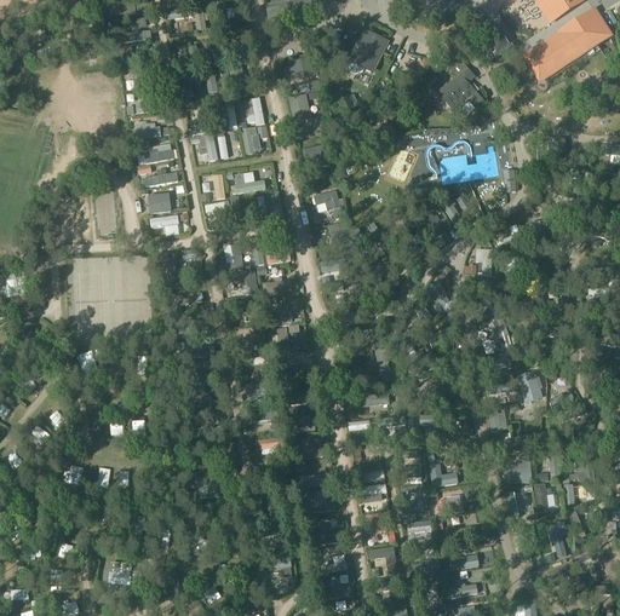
[(224,0),(217,1),(220,27),(228,26),(224,0)]
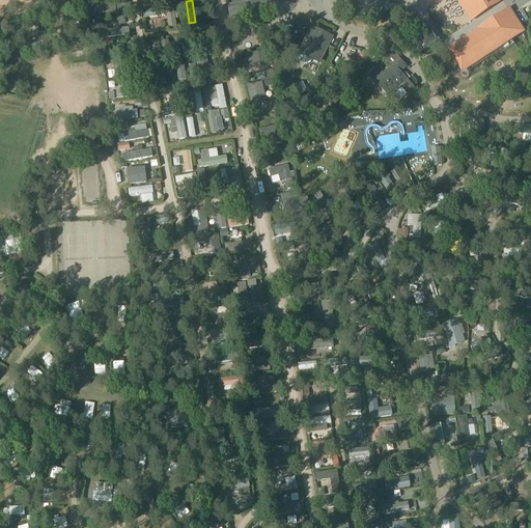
[(232,0),(233,4),(227,5),(230,17),(275,8),(274,0),(232,0)]
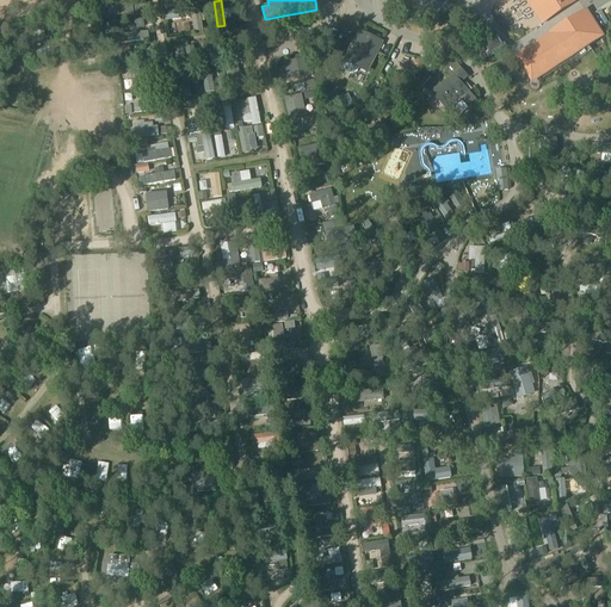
[(526,0),(541,23),(547,19),(575,0),(526,0)]
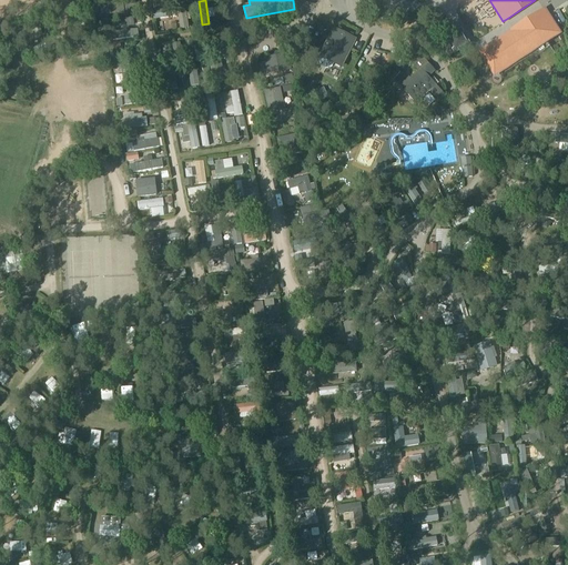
[(185,4),(176,6),(180,27),(189,26),(188,18),(186,11),(185,4)]
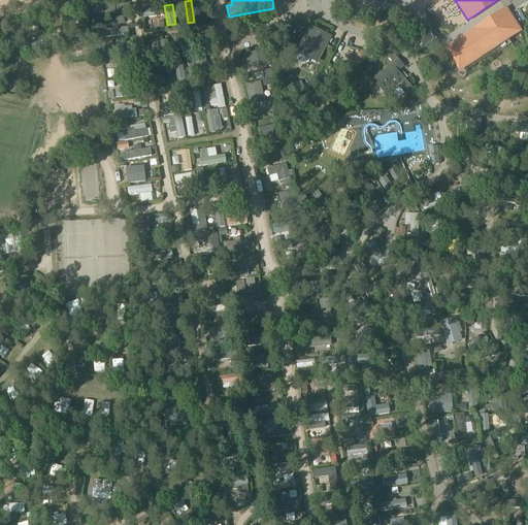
[(443,45),(459,70),(522,29),(506,5),(443,45)]
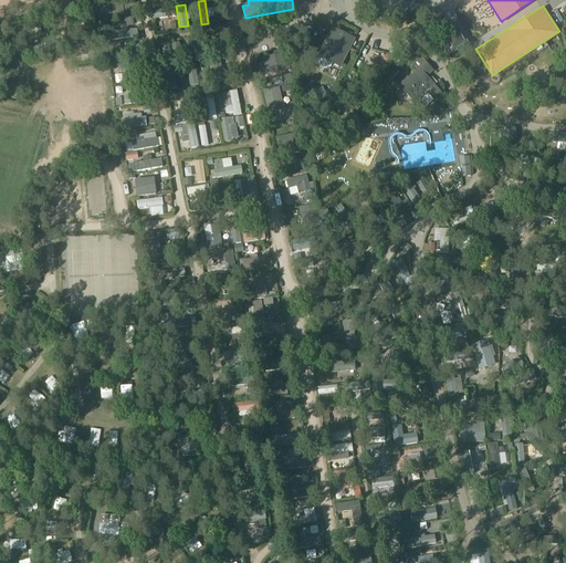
[(173,7),(153,10),(154,18),(174,14),(173,7)]
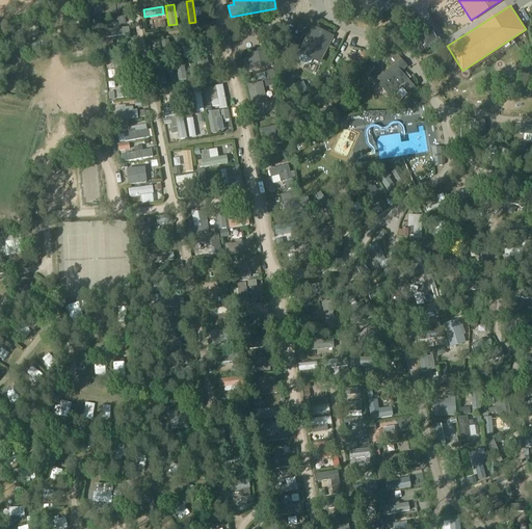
[(455,8),(449,16),(455,23),(462,16),(455,8)]
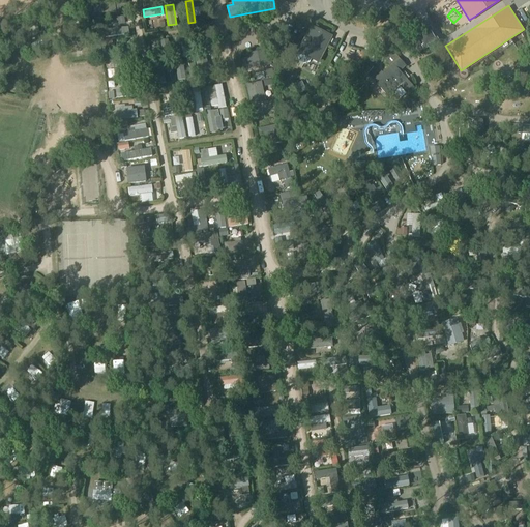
[(113,22),(121,20),(120,12),(112,15),(113,22)]
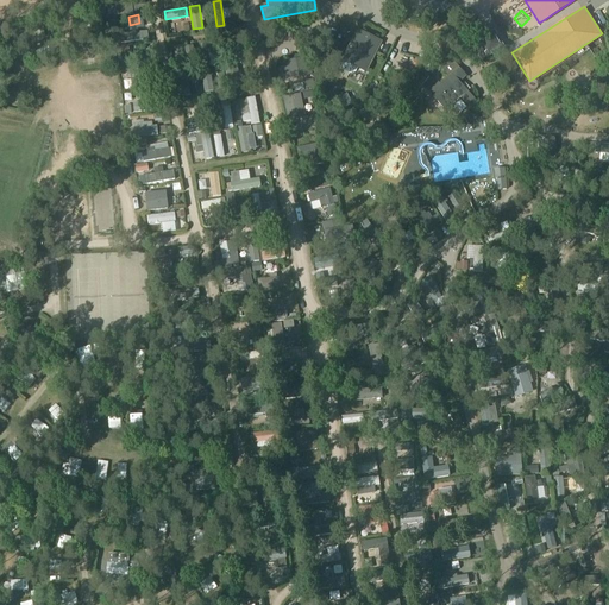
[(488,23),(475,30),(478,36),(482,42),(487,49),(488,52),(491,51),(498,46),(501,45),(498,42),(495,35),(491,29),(488,23)]
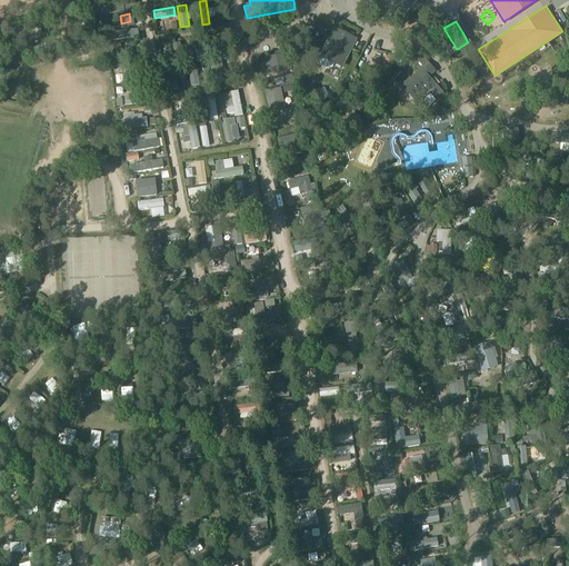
[(342,67),(357,37),(333,25),(319,55),(342,67)]
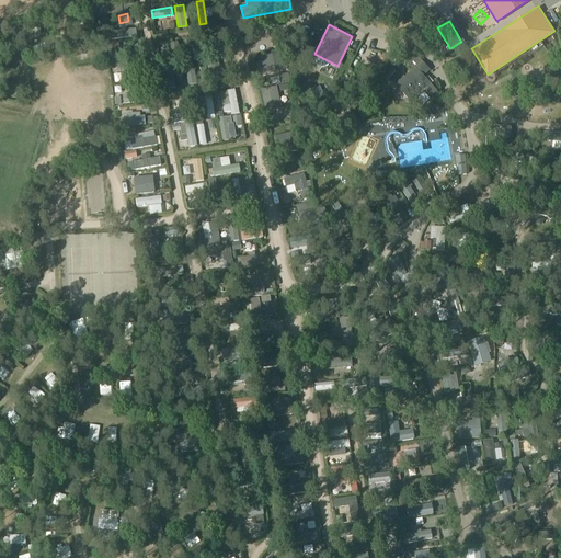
[(136,26),(110,31),(111,38),(137,34),(136,26)]
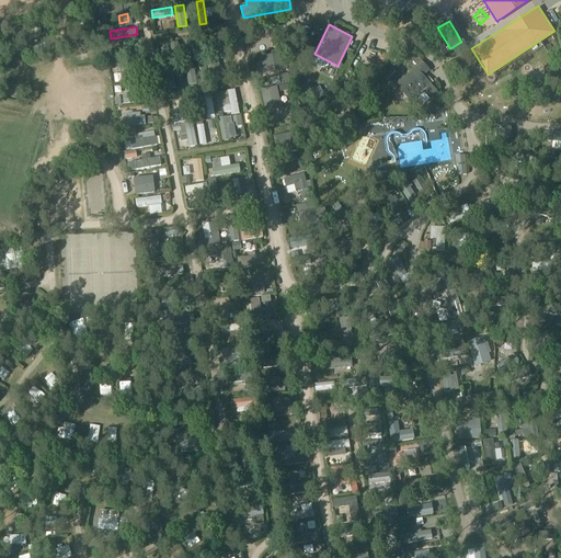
[(221,30),(214,31),(215,38),(217,46),(218,55),(226,53),(221,30)]
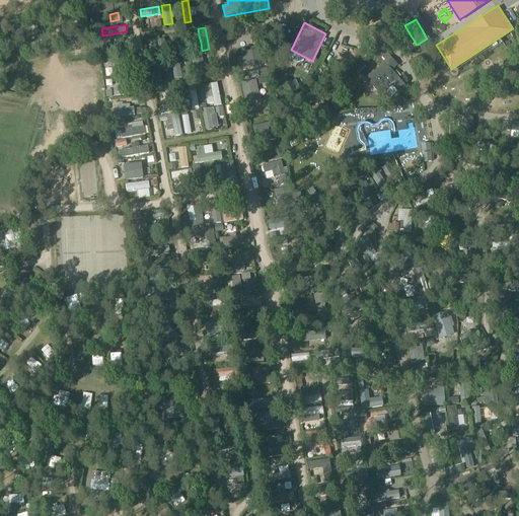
[(183,32),(176,33),(177,38),(178,45),(179,53),(187,52),(183,32)]
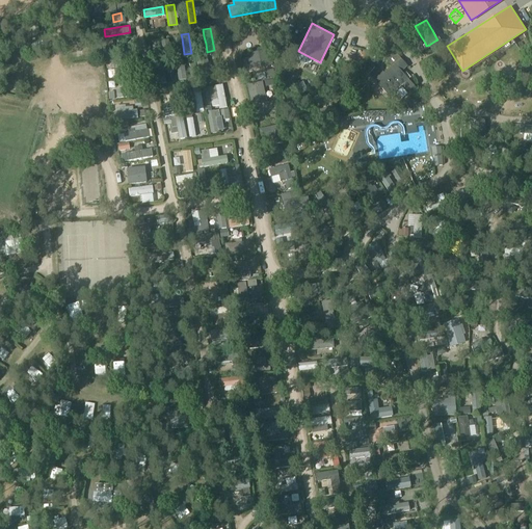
[(151,40),(154,45),(160,42),(157,35),(151,40)]
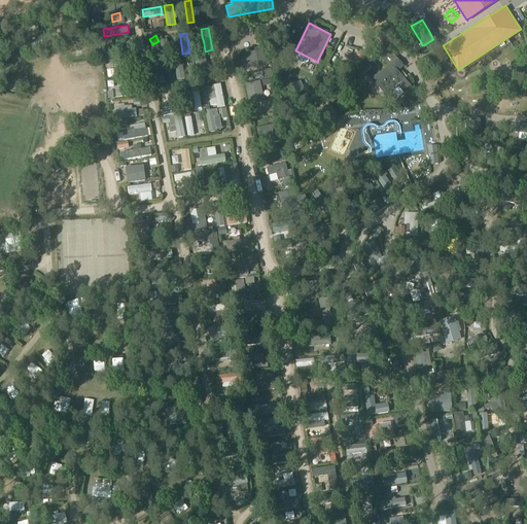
[(167,37),(161,38),(162,49),(163,57),(170,56),(167,37)]
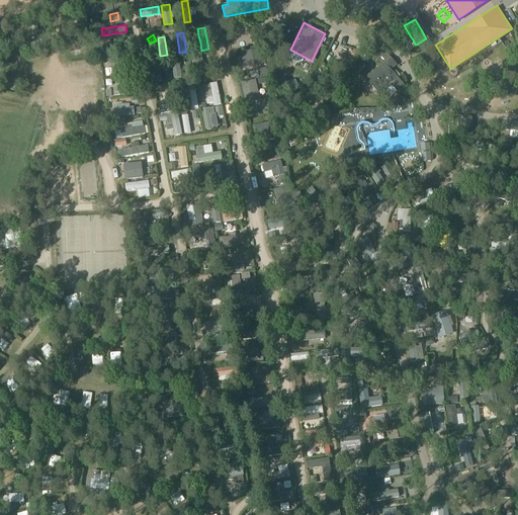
[(267,52),(278,56),(282,45),(271,40),(267,52)]
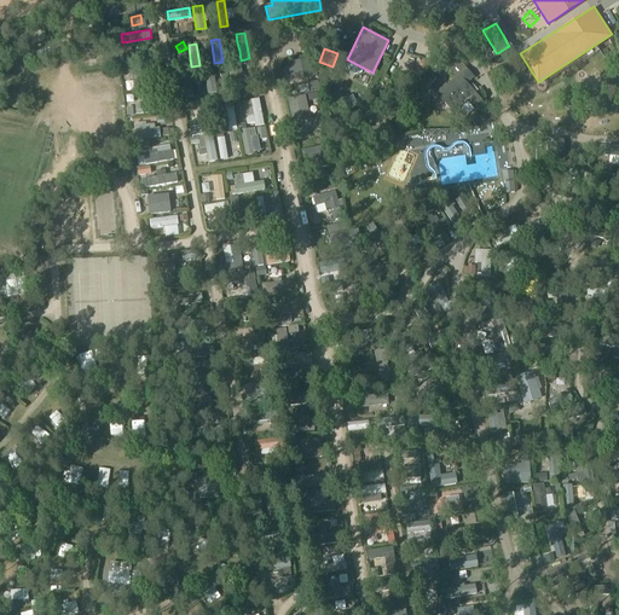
[(132,54),(129,54),(131,65),(154,62),(152,51),(142,53),(132,54)]
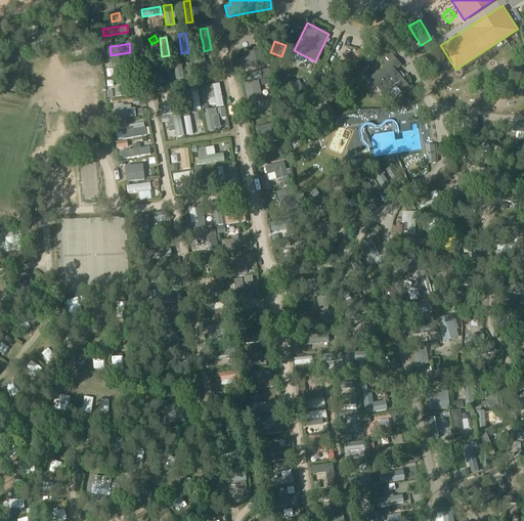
[(265,47),(244,51),(245,57),(257,55),(259,63),(267,61),(265,47)]
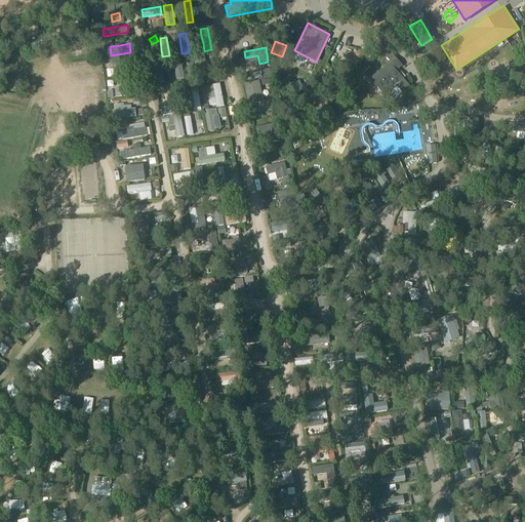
[(385,94),(397,83),(405,92),(411,87),(403,78),(396,69),(402,64),(389,49),(380,56),(387,64),(379,71),(378,69),(369,77),(385,94)]
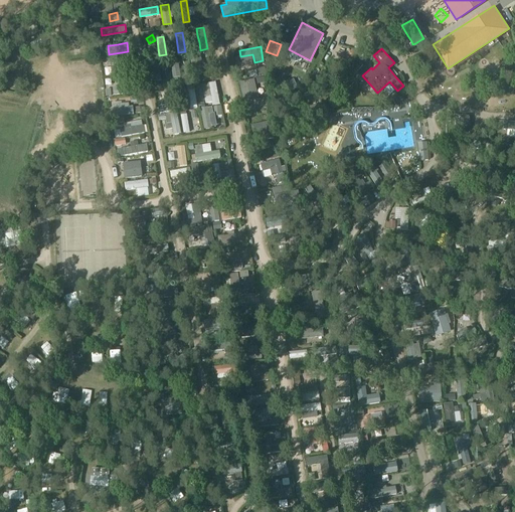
[(195,52),(189,54),(194,73),(200,72),(197,61),(196,54),(195,52)]
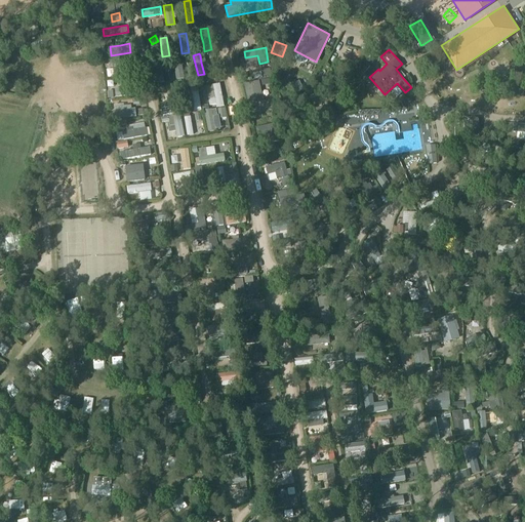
[(180,56),(172,57),(176,78),(185,77),(180,56)]
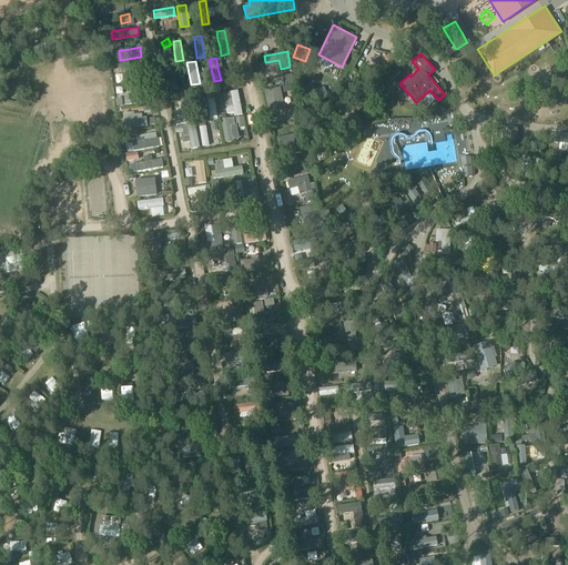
[(394,66),(391,77),(397,79),(401,68),(394,66)]
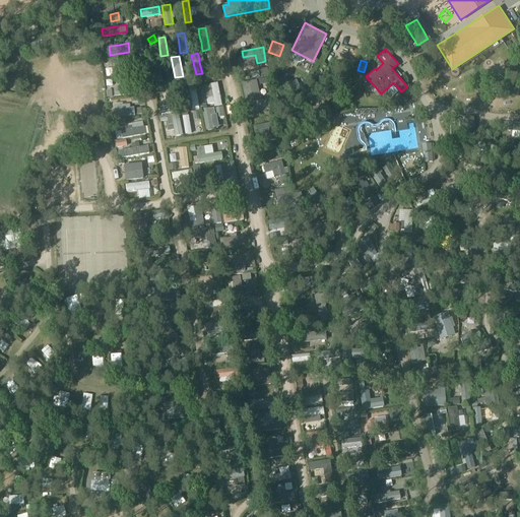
[(159,61),(151,62),(154,80),(163,79),(159,61)]
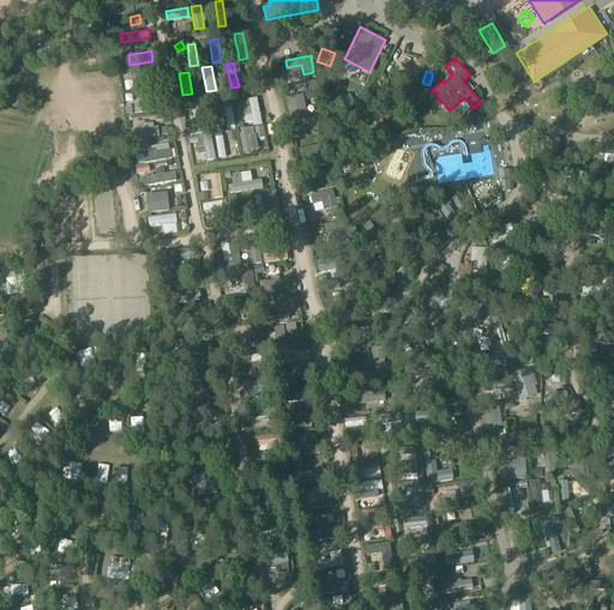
[(139,78),(132,78),(133,88),(156,84),(155,76),(148,77),(139,78)]
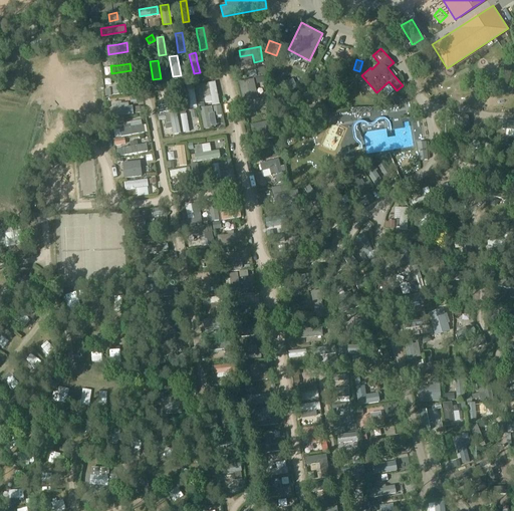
[(64,76),(68,86),(73,83),(69,74),(64,76)]
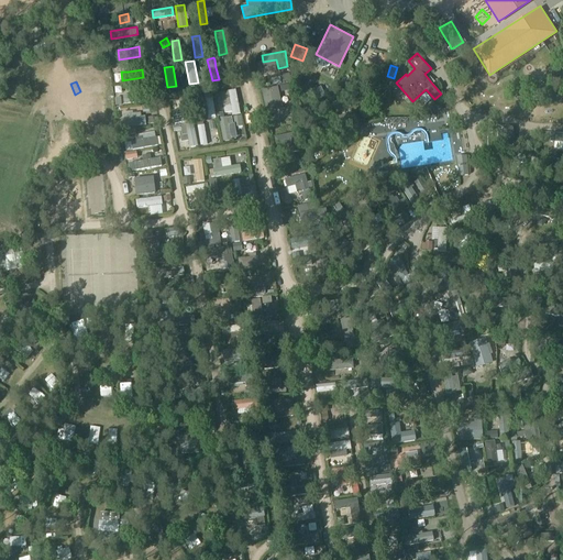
[(276,85),(261,88),(265,110),(282,106),(276,85)]
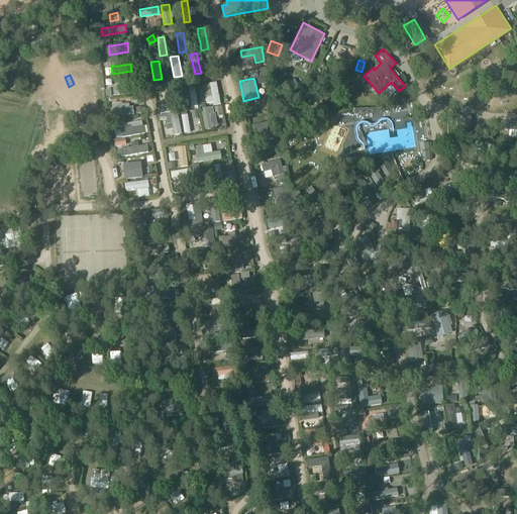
[(288,91),(298,86),(294,78),(284,82),(288,91)]
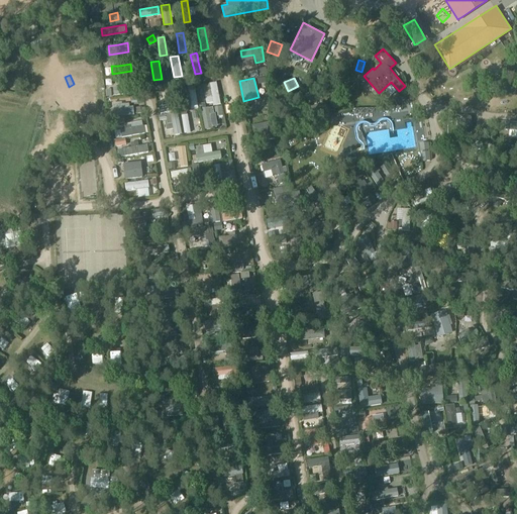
[(216,81),(209,82),(211,95),(212,101),(213,104),(220,103),(216,81)]
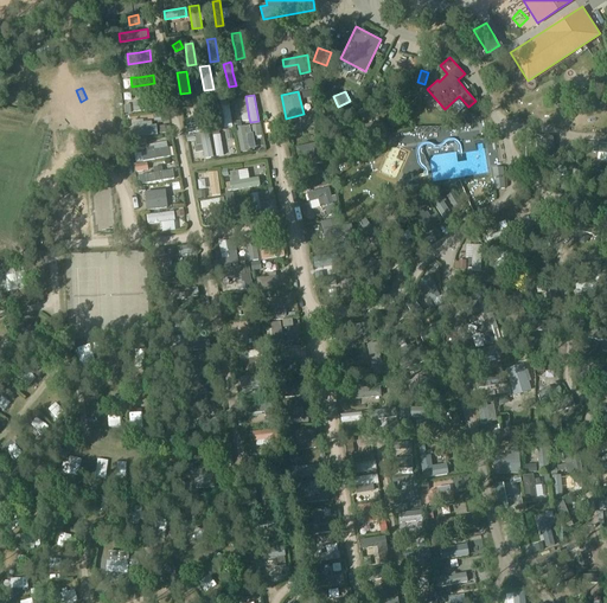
[(229,100),(221,101),(224,127),(232,126),(229,100)]
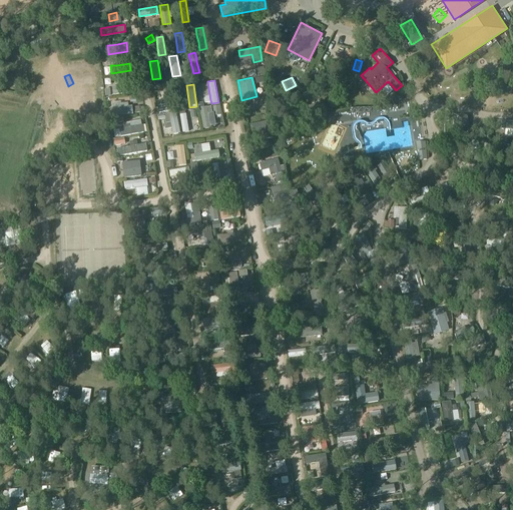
[(115,87),(112,87),(113,94),(134,91),(133,85),(121,86),(115,87)]
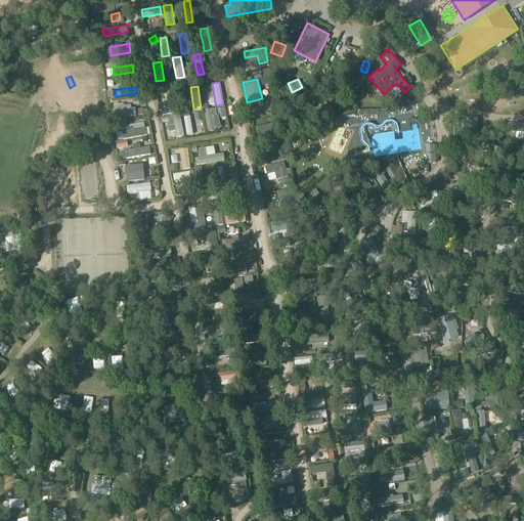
[(170,103),(161,105),(163,113),(180,110),(176,88),(168,90),(170,103)]
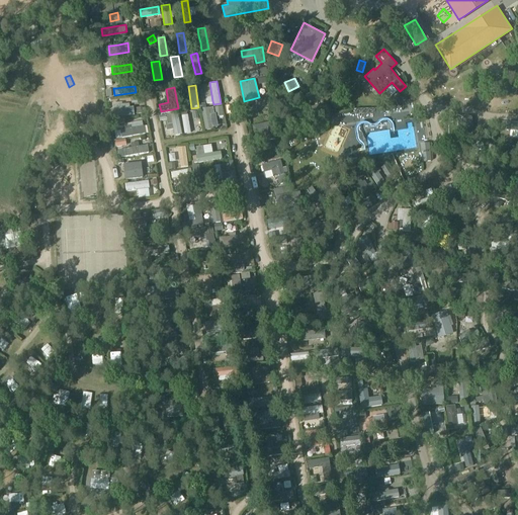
[(339,95),(331,98),(334,108),(342,105),(339,95)]
